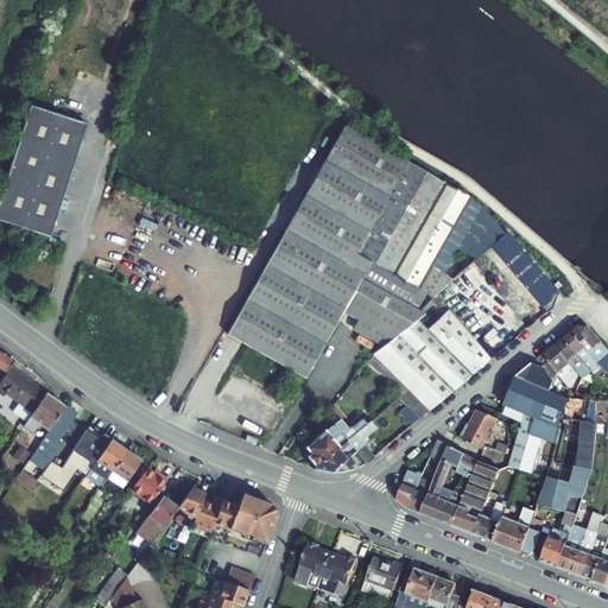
[(26,95),(0,175),(0,210),(46,226),(82,114),(26,95)]
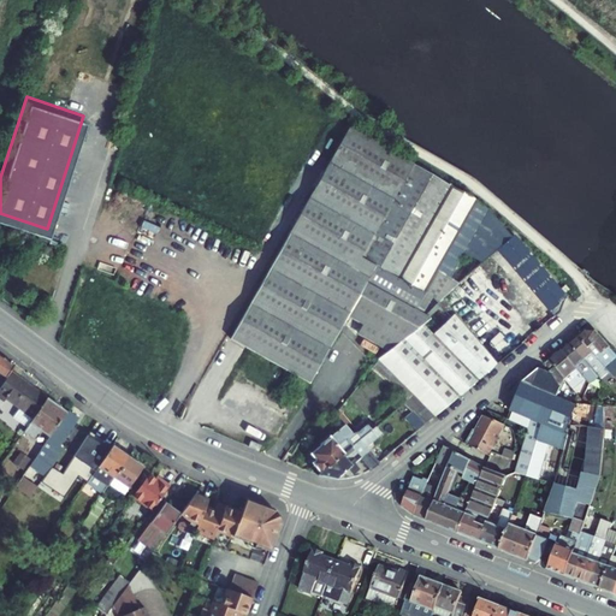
[(477,200),(349,128),(277,256),(231,339),(311,384),(343,325),(390,350),(379,360),(413,395),(434,416),(497,365),(443,298),(460,284),(433,270),(477,200)]
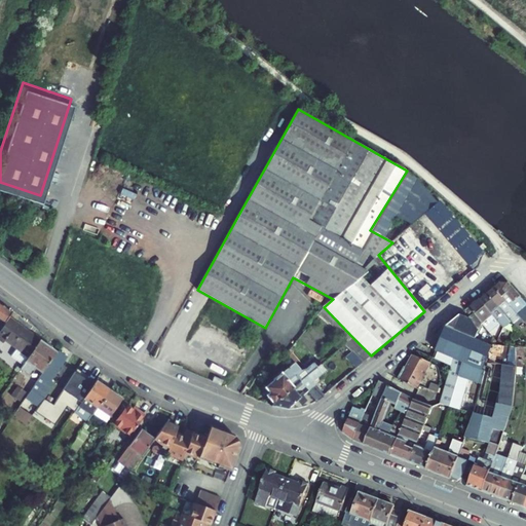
[(392,242),(424,213),(438,201),(407,171),(370,230),(392,242)]
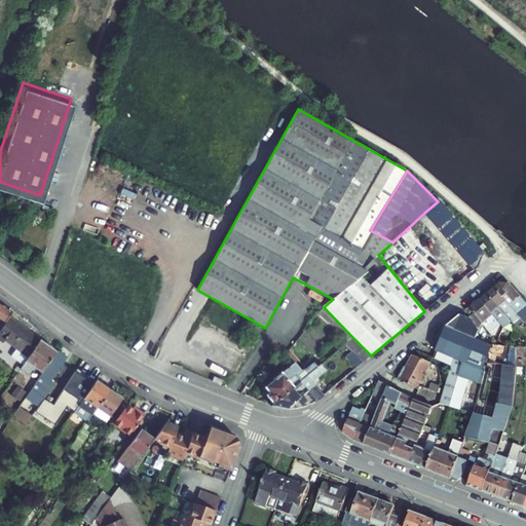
[(438,201),(424,213),(474,270),(479,265),(483,254),(484,254),(439,200),(438,201)]
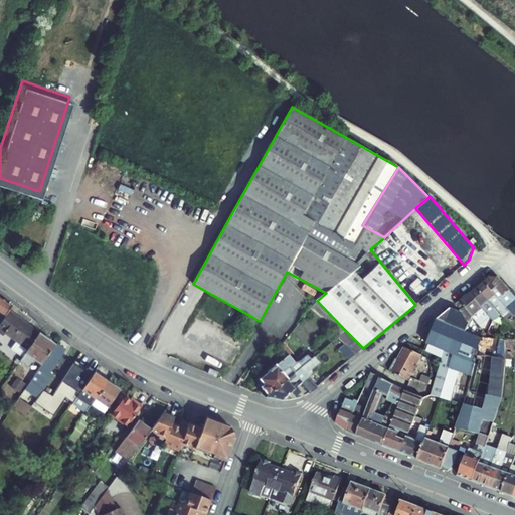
[(490,277),(484,281),(509,311),(514,317),(514,315),(514,295),(499,277),(490,277)]
